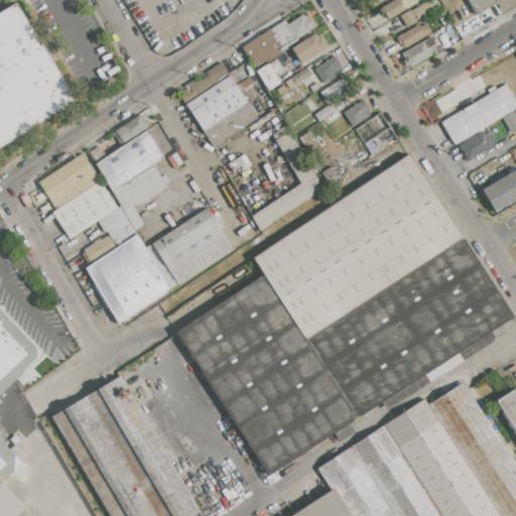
[(381,8),(394,0),(416,0),(418,2),(388,20),(381,8)]
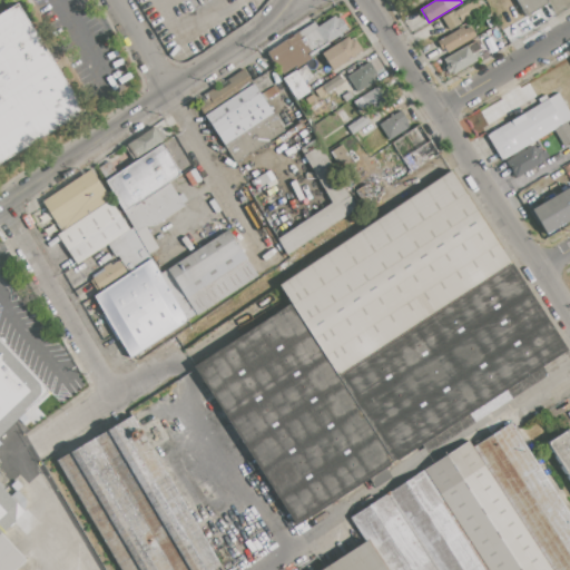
[(517,0),(547,0),(549,3),(528,17),(517,0)]
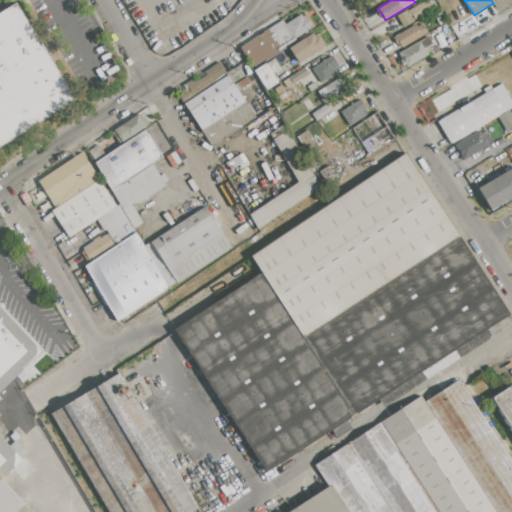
[(0,11),(16,2),(76,100),(0,147),(0,11)]
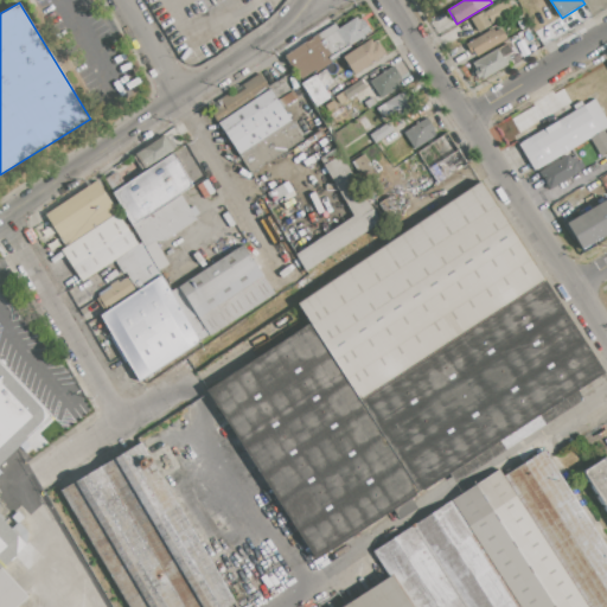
[(470,19),(483,12),(491,25),(478,33),(470,19)]
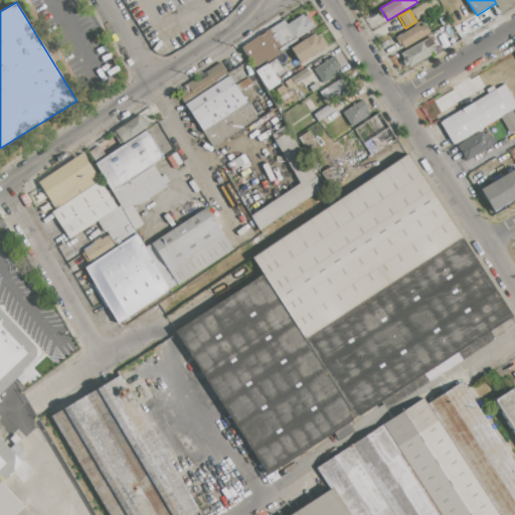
[(242,47),(285,21),(287,24),(302,14),(304,18),(308,15),(315,26),(286,45),(288,47),(280,51),(281,53),(274,57),(273,56),(254,67),(242,47)]
